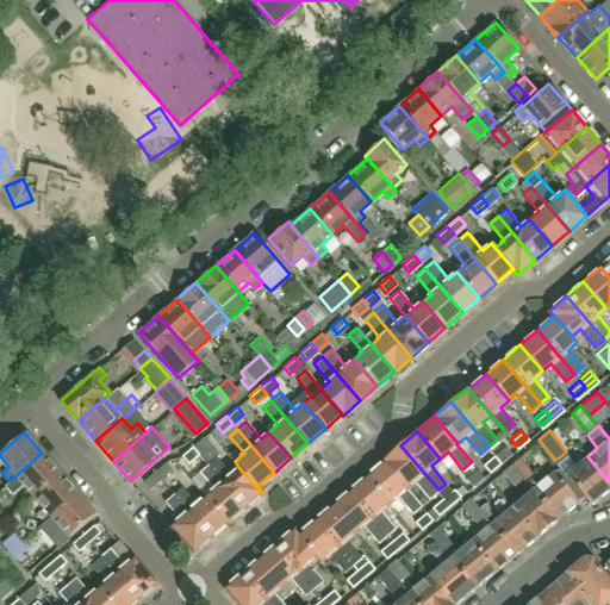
[(218,454),(210,443),(203,436),(192,444),(198,451),(207,462),(216,455),(218,454)]
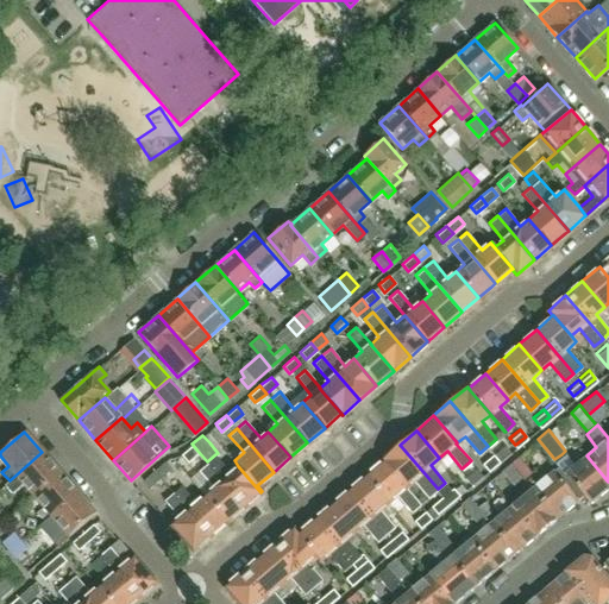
[(187,460),(198,451),(192,444),(181,453),(187,460)]
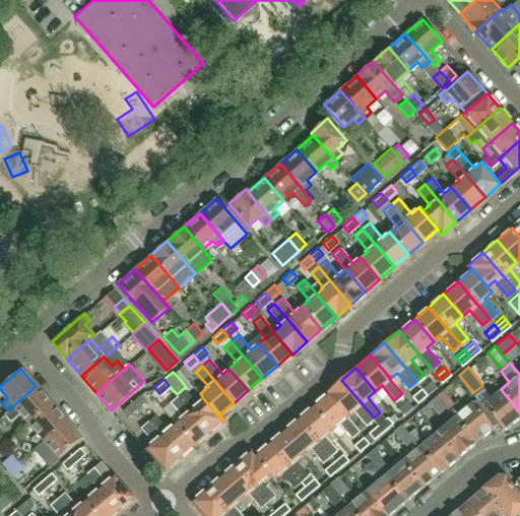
[(426,392),(435,385),(430,379),(420,386),(426,392)]
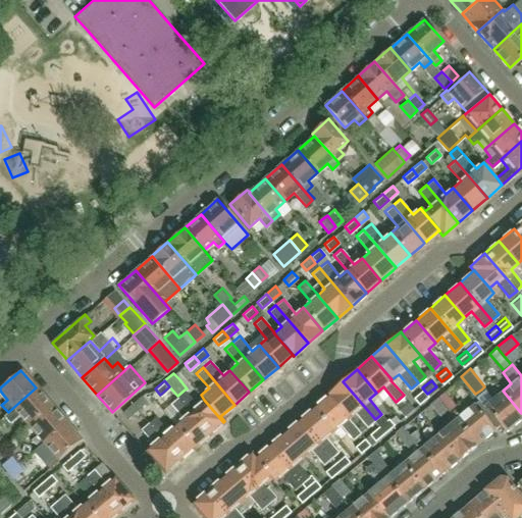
[(375,419),(343,381),(327,394),(348,417),(354,411),(367,426),(375,419)]
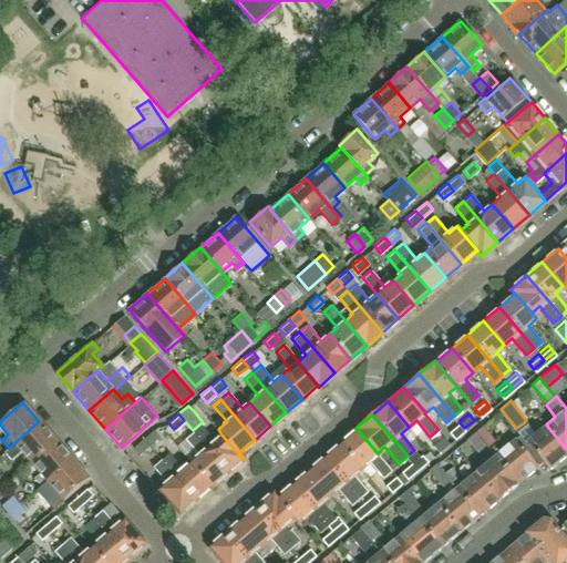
[(4,451),(11,458),(21,450),(31,461),(55,440),(39,421),(9,448),(4,451)]
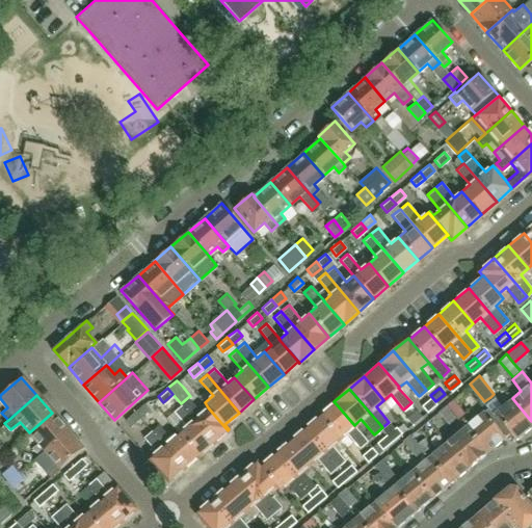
[(435,401),(430,395),(421,403),(426,410),(435,401)]
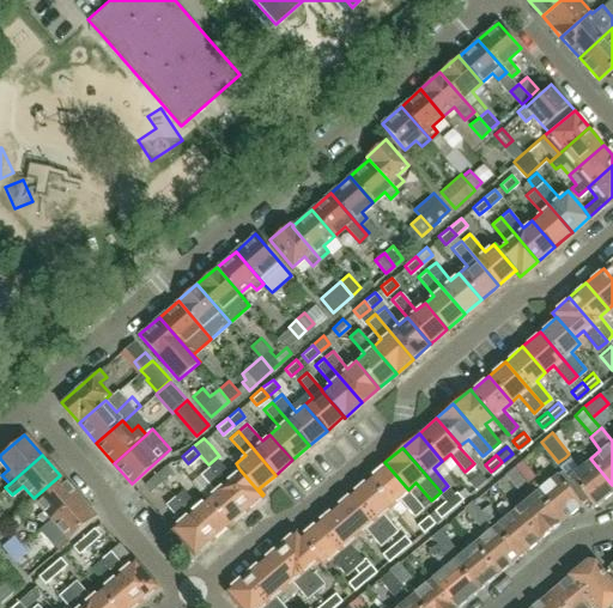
[(262,496),(240,469),(232,475),(217,457),(208,464),(207,466),(246,510),(262,496)]
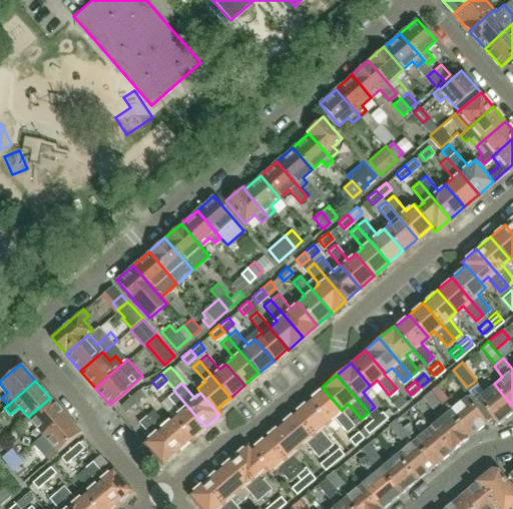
[(496,423),(512,409),(512,406),(494,384),(482,394),(473,383),(467,387),(471,392),(491,416),(496,423)]
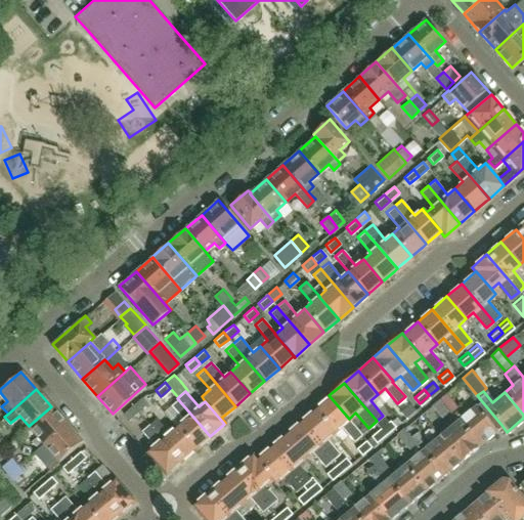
[(501,425),(481,400),(465,414),(446,392),(439,398),(450,410),(457,420),(478,444),(496,429),(501,425)]
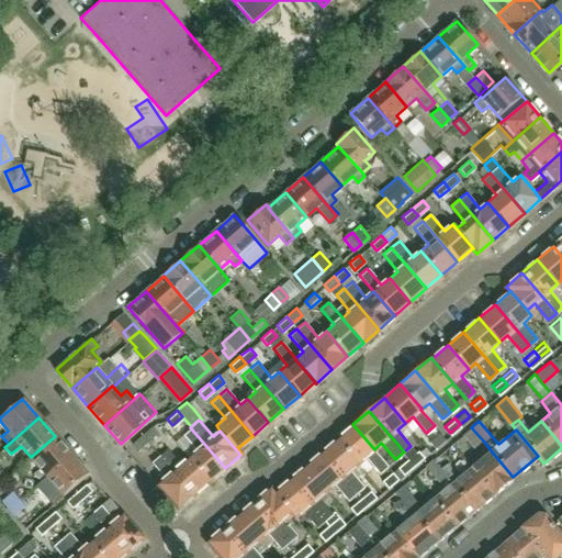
[(374,449),(352,424),(351,425),(352,426),(338,438),(358,462),(366,456),(380,472),(388,466),(374,449)]
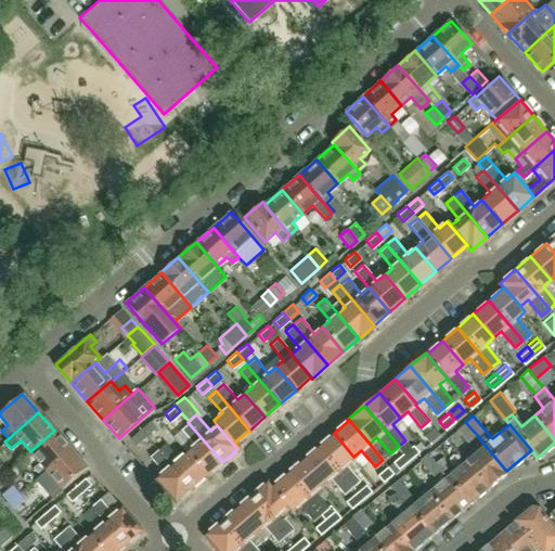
[(145,434),(155,425),(150,420),(140,428),(145,434)]
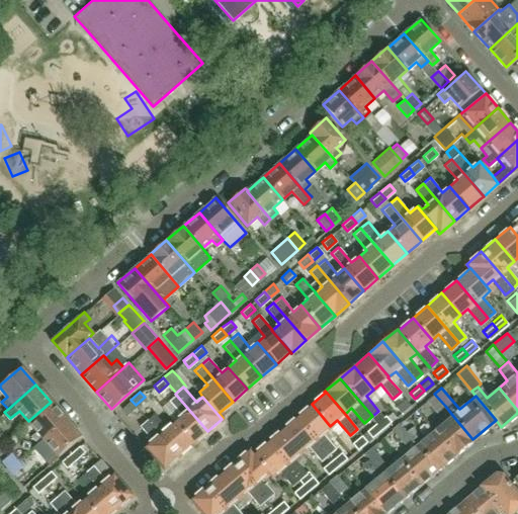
[(207,431),(175,394),(169,400),(181,414),(174,421),(193,443),(207,431)]
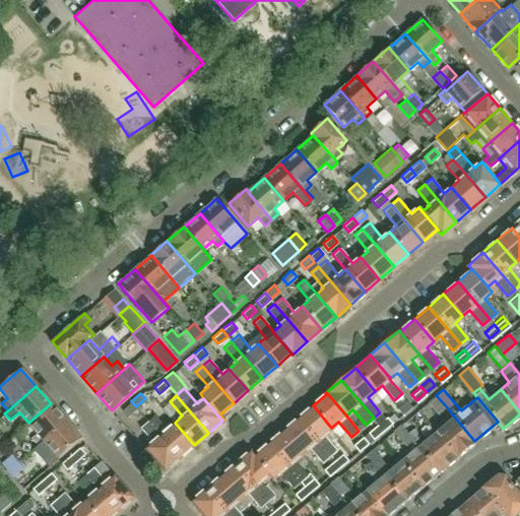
[(447,407),(436,395),(429,401),(440,413),(447,407)]
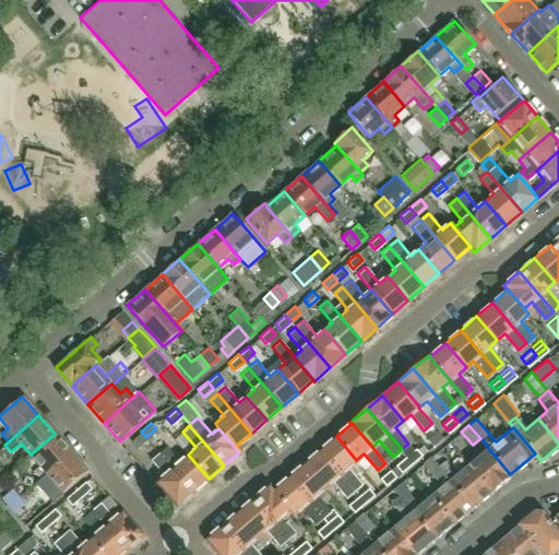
[(432,444),(442,436),(437,428),(427,437),(432,444)]
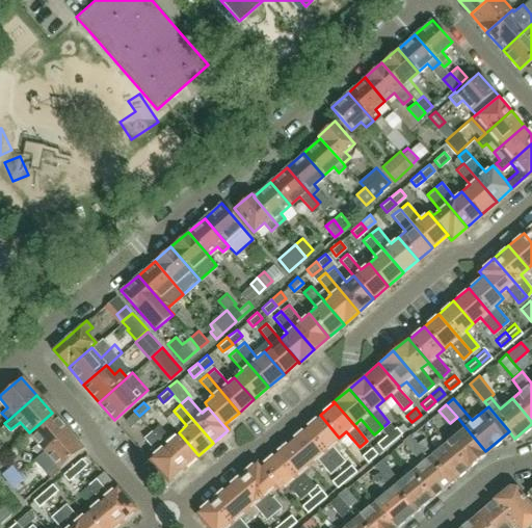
[(130,424),(139,416),(134,411),(125,419),(130,424)]
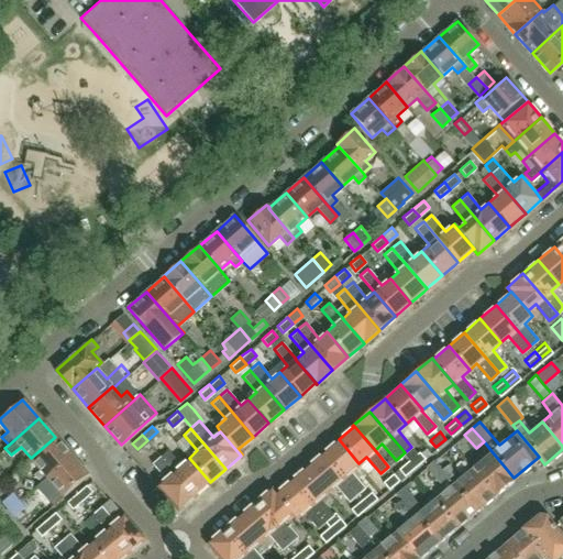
[(41,481),(70,455),(55,437),(31,458),(40,469),(34,473),(41,481)]
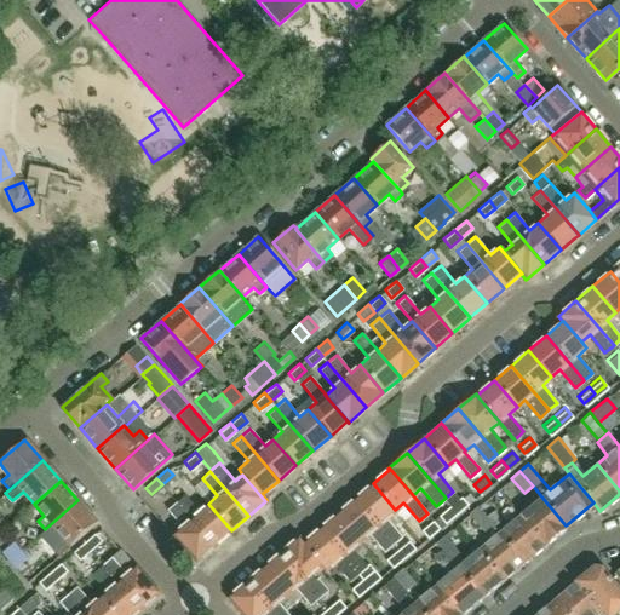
[(395,510),(373,483),(355,498),(394,542),(402,534),(388,517),(395,510)]
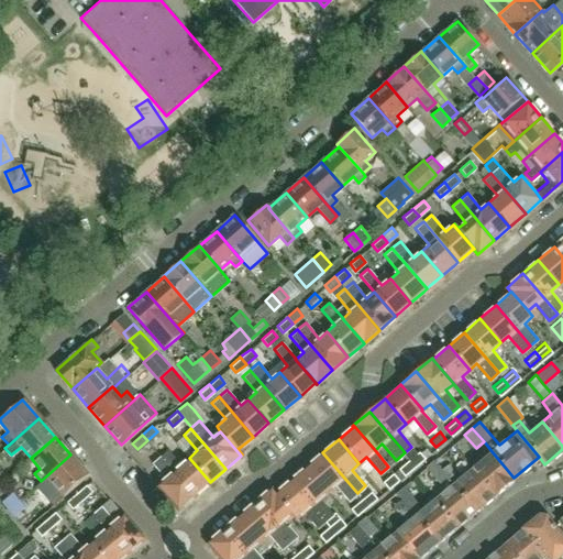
[(210,482),(189,458),(181,463),(168,448),(159,456),(194,495),(210,482)]
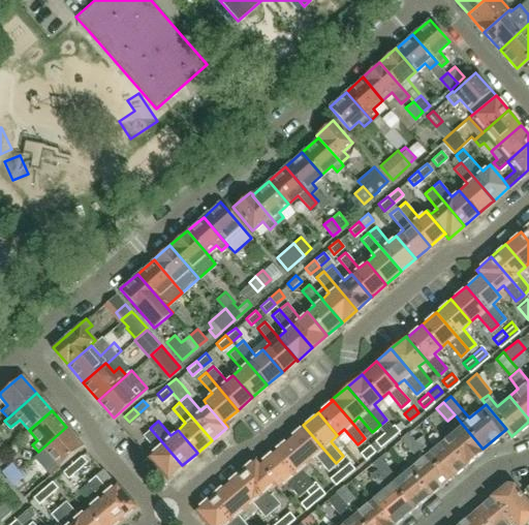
[(389,437),(398,429),(393,423),(383,431),(389,437)]
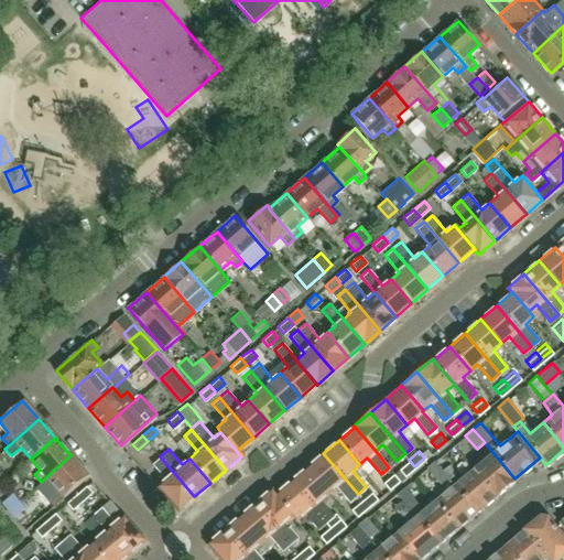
[(514,478),(492,452),(474,467),(496,495),(514,478)]
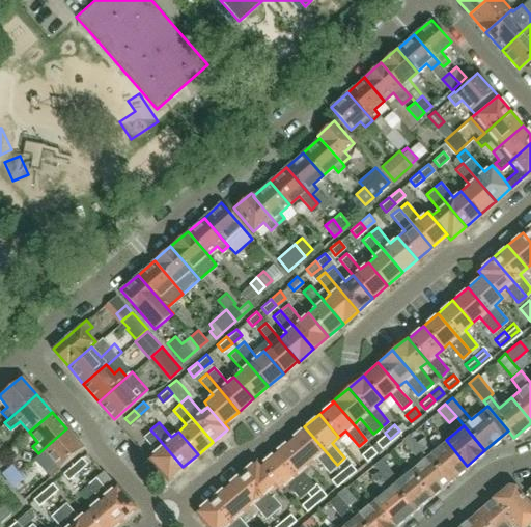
[(337,465),(304,426),(289,439),(309,463),(316,456),(329,471),(337,465)]
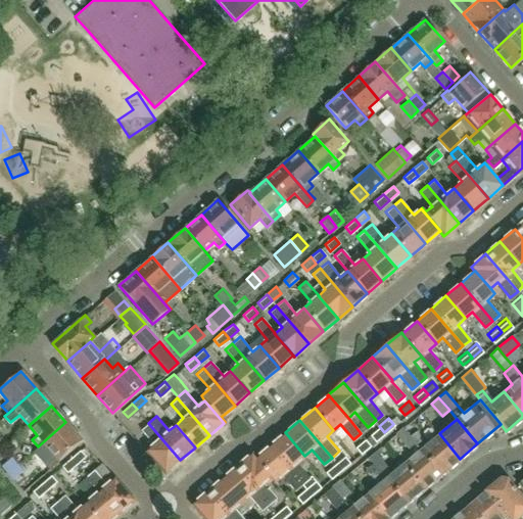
[(59,460),(81,440),(65,422),(38,446),(44,454),(50,450),(59,460)]
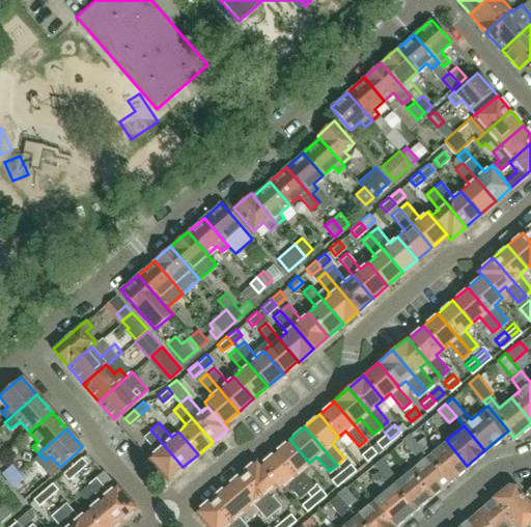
[(183,467),(150,430),(144,435),(157,450),(148,458),(167,480),(183,467)]
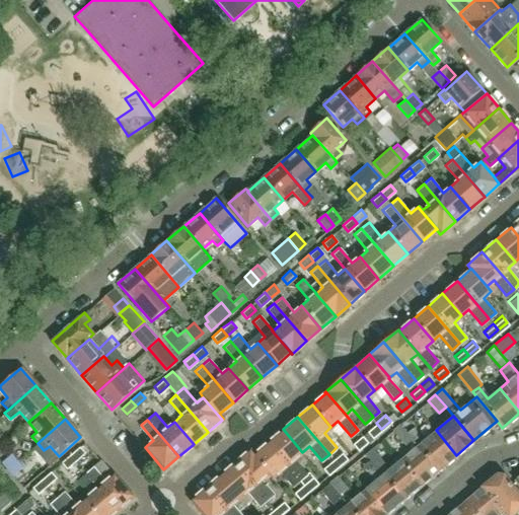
[(372,436),(381,429),(376,423),(367,431),(372,436)]
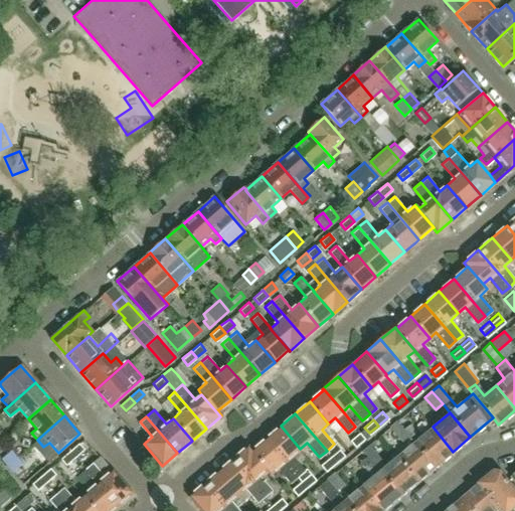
[(418,480),(436,466),(415,441),(410,435),(403,427),(397,419),(389,426),(407,448),(398,456),(418,480)]
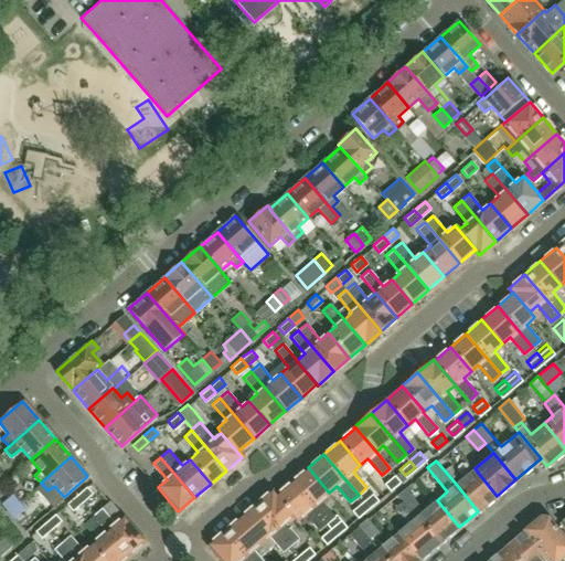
[(450,463),(443,468),(450,477),(458,470),(450,463)]
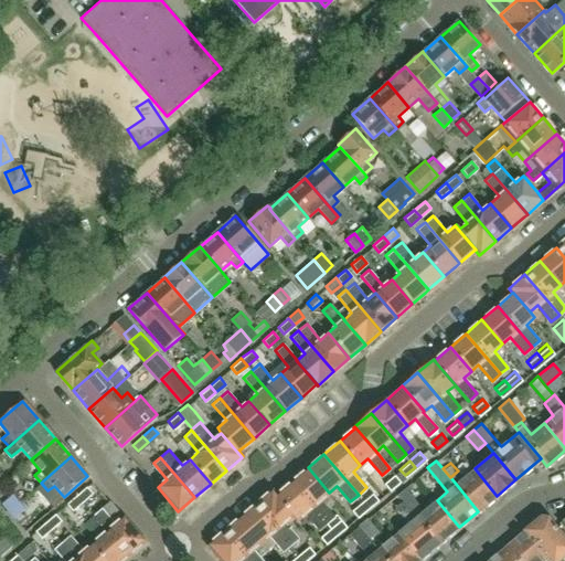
[(329,493),(308,467),(292,482),(327,521),(331,527),(338,533),(347,526),(341,518),(339,520),(321,499),(329,493)]
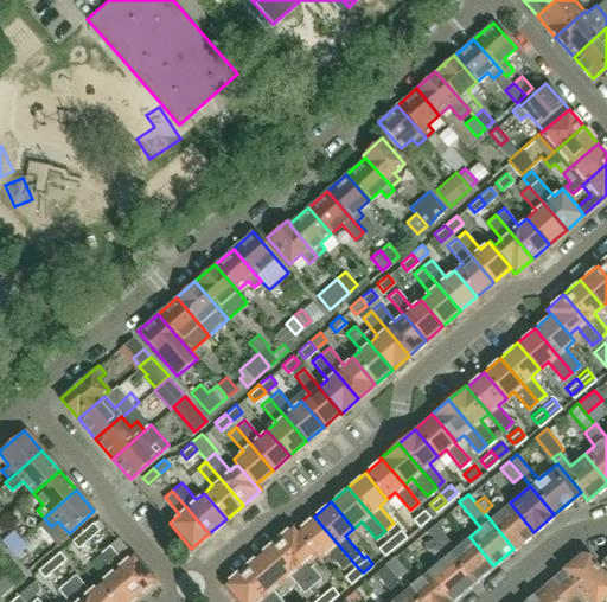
[(509,503),(490,519),(513,549),(534,532),(510,503),(509,503)]
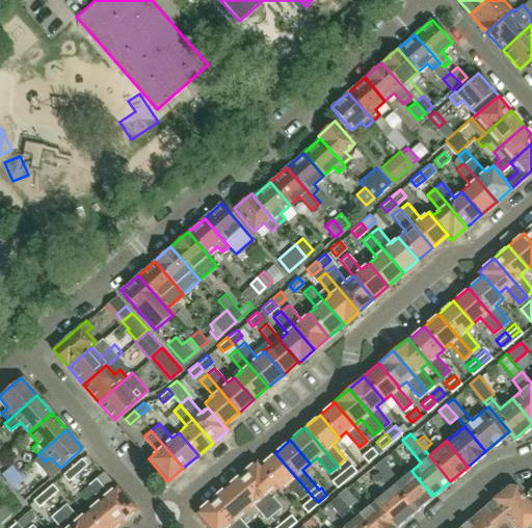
[(367,459),(377,451),(371,445),(362,453),(367,459)]
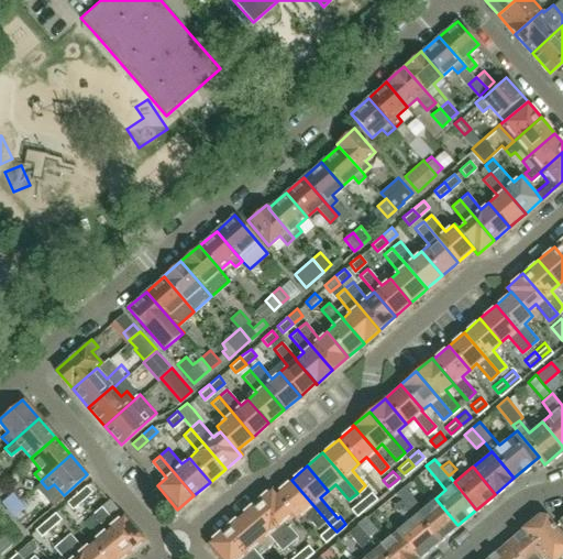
[(326,519),(291,480),(276,492),(272,486),(271,488),(296,517),(304,511),(318,527),(326,519)]
